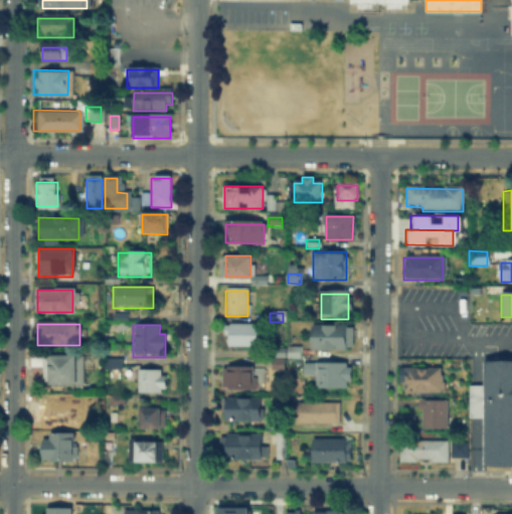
[(227,348),(227,326),(259,326),(259,348),(227,348)]
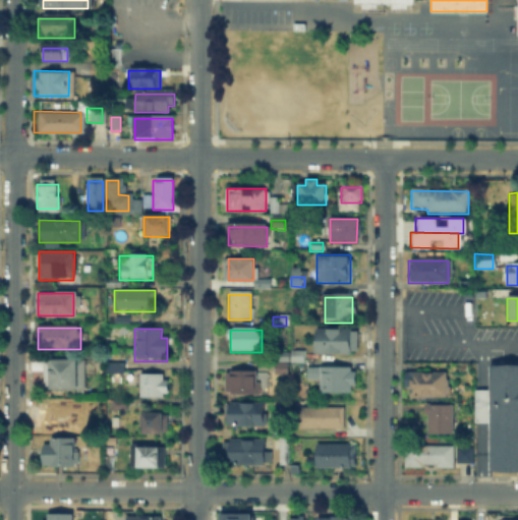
[(315,332),(357,332),(357,355),(315,355),(315,332)]
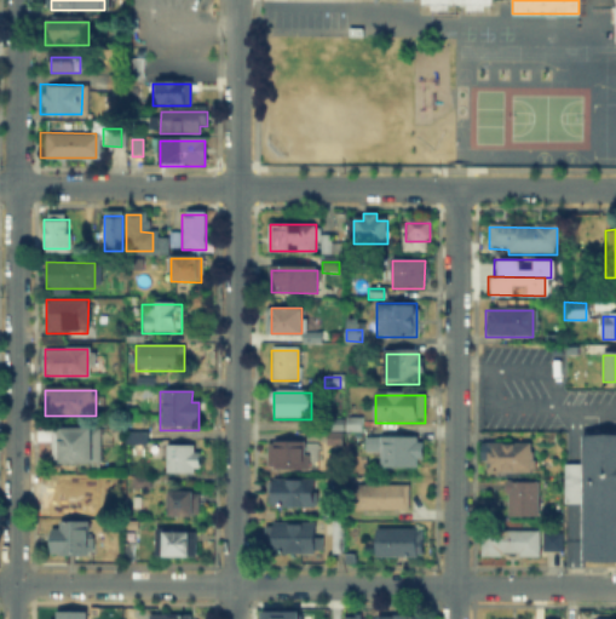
[(326,433),(326,420),(340,420),(340,433),(326,433)]
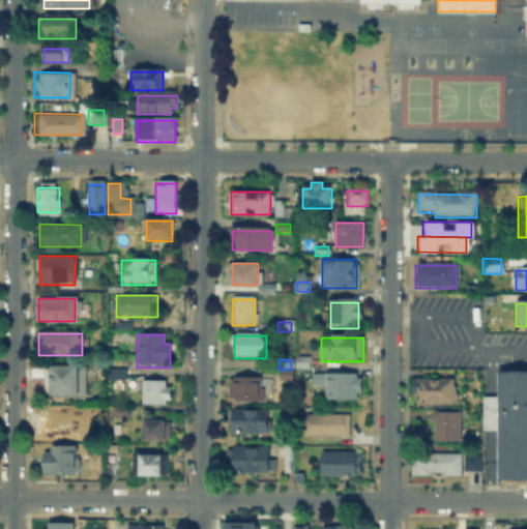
[(296,371),(296,359),(308,359),(308,371),(296,371)]
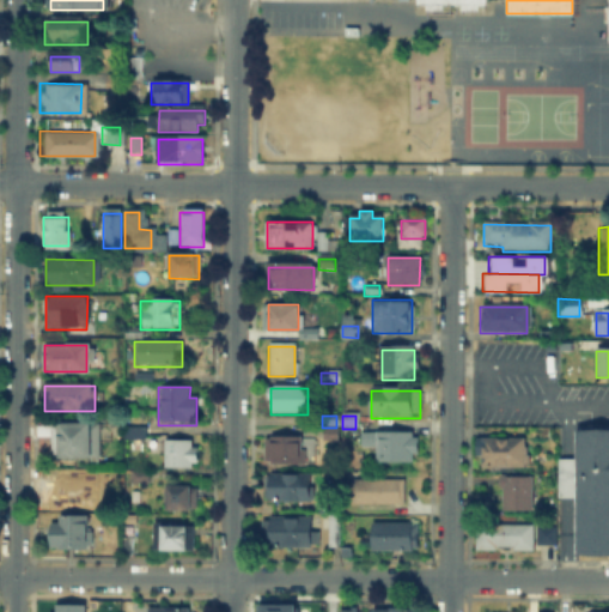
[(52,460),(52,423),(97,423),(97,460),(52,460)]
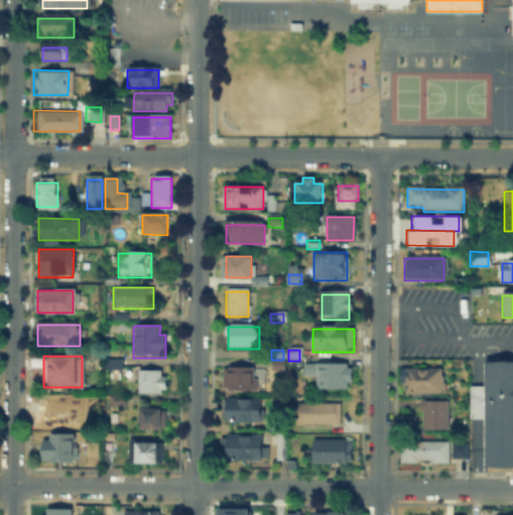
[(104,368),(104,360),(118,360),(118,368),(104,368)]
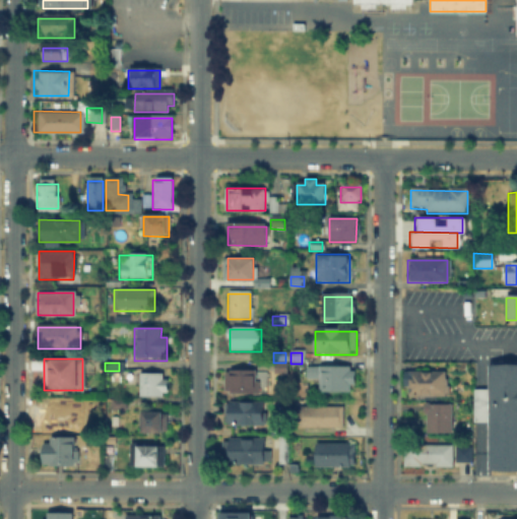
[(516,365),(516,471),(487,471),(487,422),(471,422),(471,388),(487,388),(487,365),(516,365)]
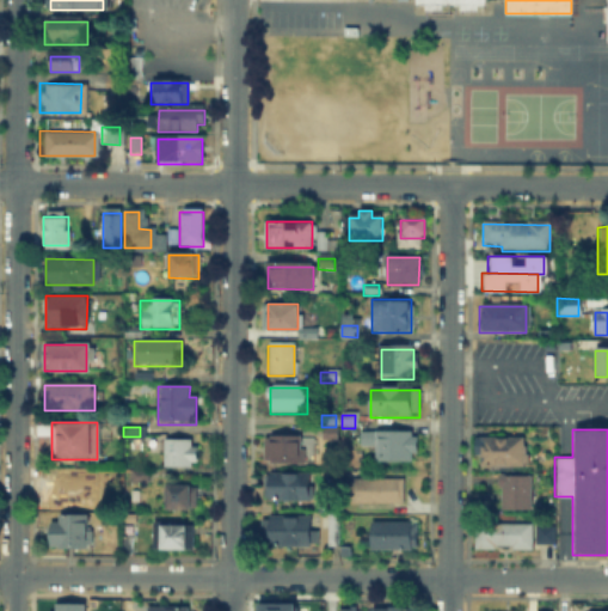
[(360,450),(360,434),(415,435),(415,463),(375,463),(375,450),(360,450)]
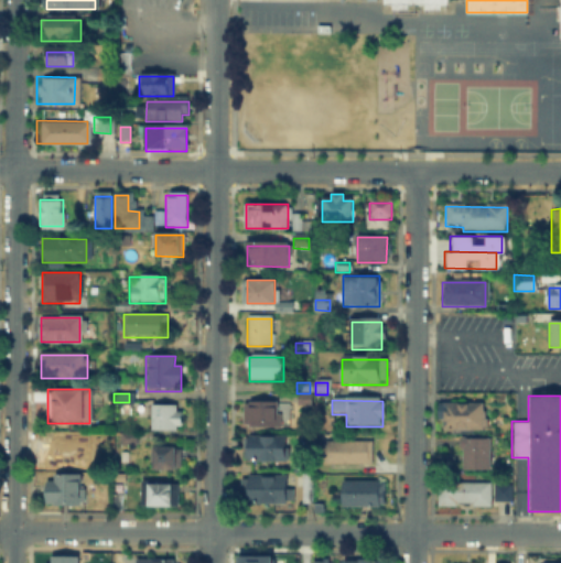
[(243,404),(278,404),(278,429),(243,429),(243,404)]
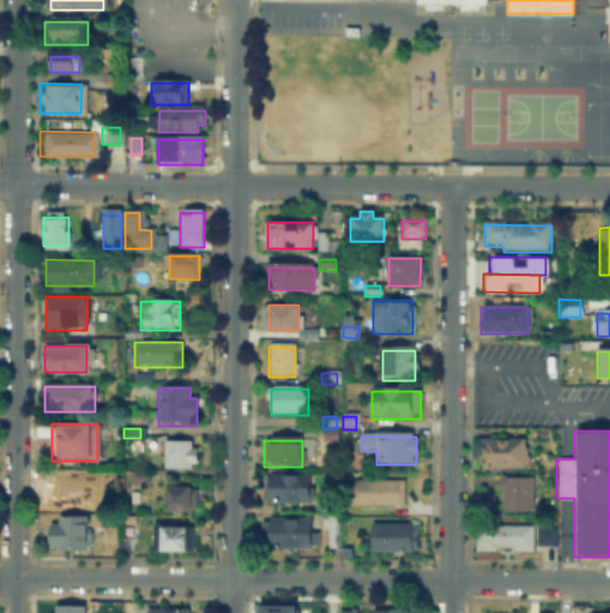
[(478,442),(527,442),(527,469),(478,469),(478,442)]
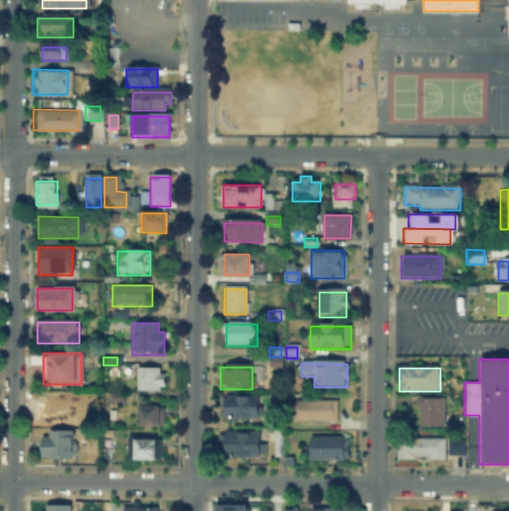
[(163,371),(163,391),(137,391),(137,371),(163,371)]
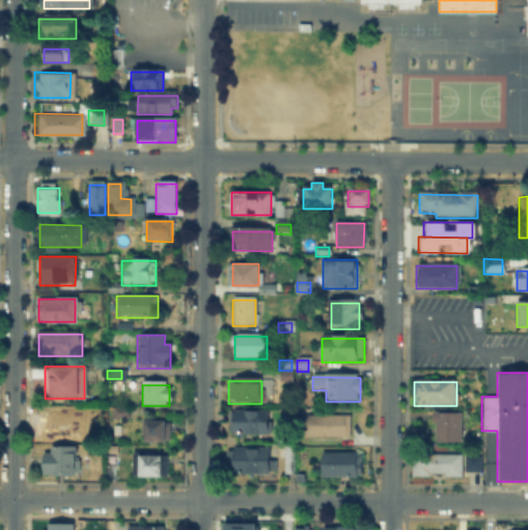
[(43,438),(43,411),(78,411),(78,438),(43,438)]
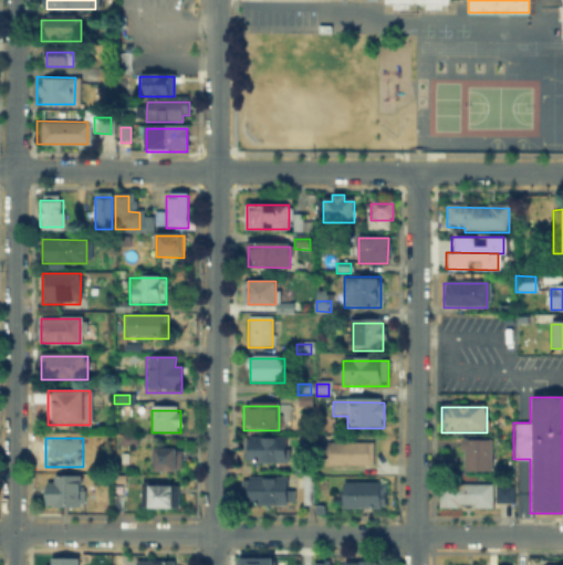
[(247,463),(247,439),(283,439),(283,463),(247,463)]
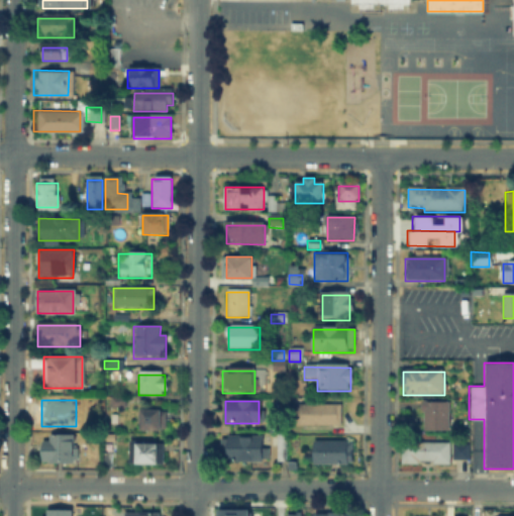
[(423,403),(448,403),(448,433),(423,433),(423,403)]
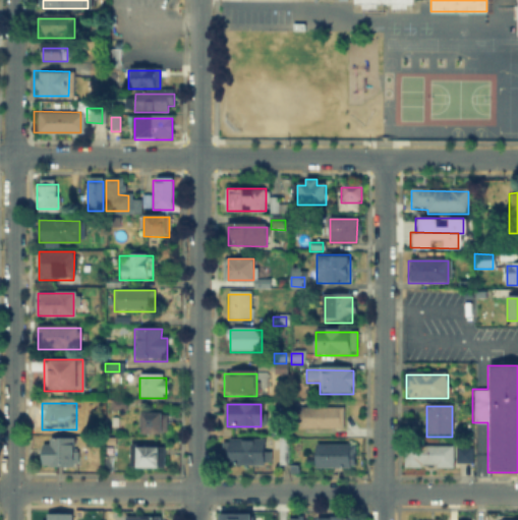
[(342,409),(342,430),(293,430),(293,409),(342,409)]
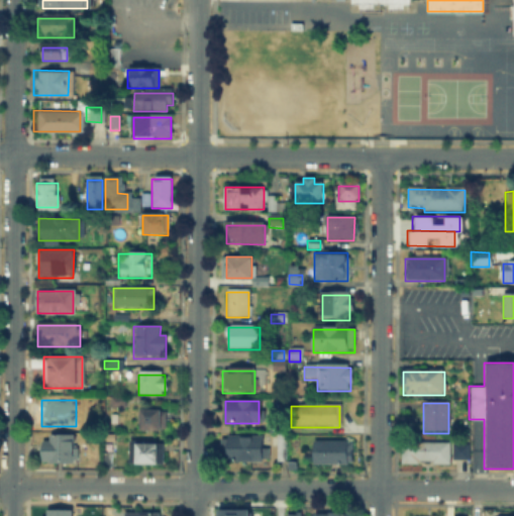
[(167,414),(167,431),(141,431),(141,414),(167,414)]
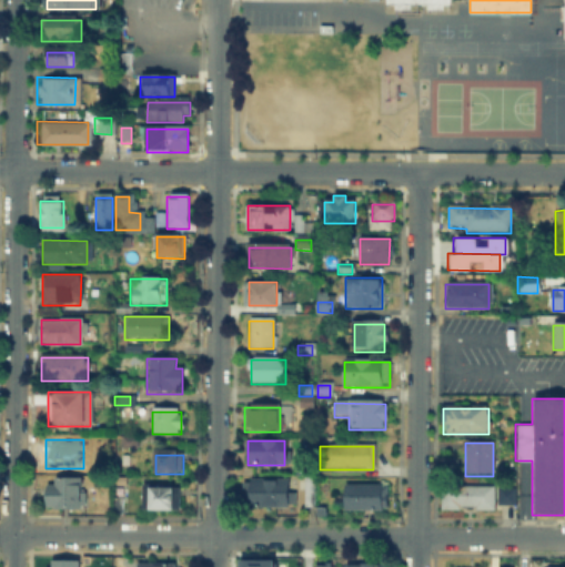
[(81,479),(81,512),(54,512),(54,506),(47,506),(48,486),(54,486),(54,479),(81,479)]
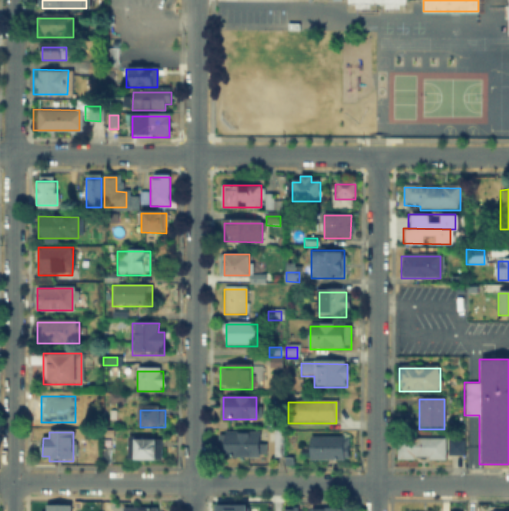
[(217,434),(260,434),(260,446),(265,446),(265,458),(217,458),(217,434)]
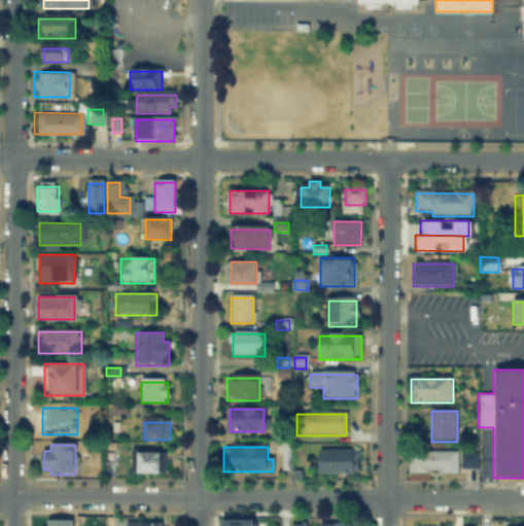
[(320,475),(320,450),(357,450),(357,475),(320,475)]
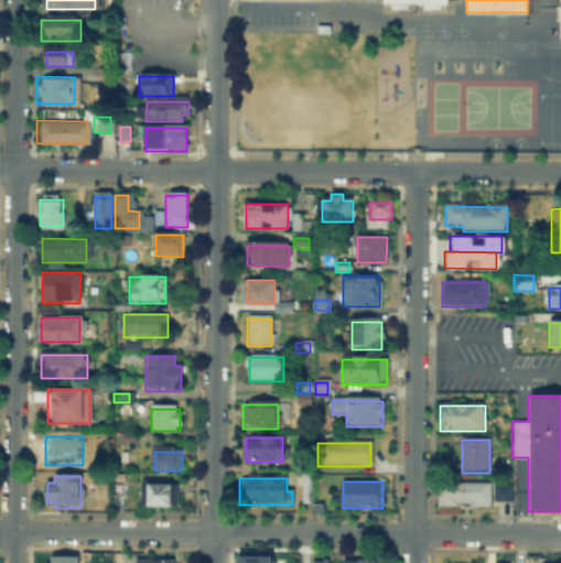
[(486,482),(486,506),(467,506),(467,502),(452,502),(452,506),(434,506),(434,482),(486,482)]
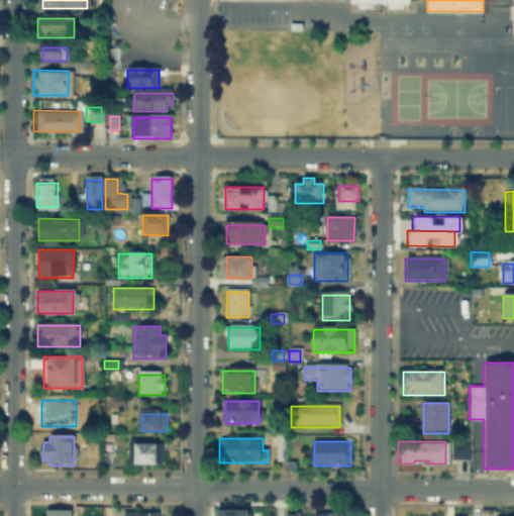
[(465,443),(465,458),(448,458),(448,442),(465,443)]
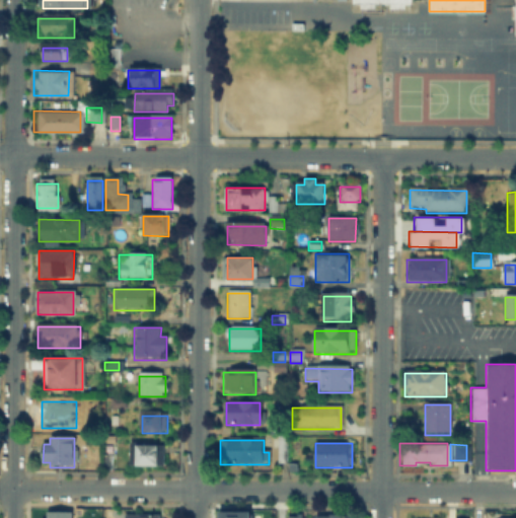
[(130,466),(130,445),(164,445),(164,466),(130,466)]
